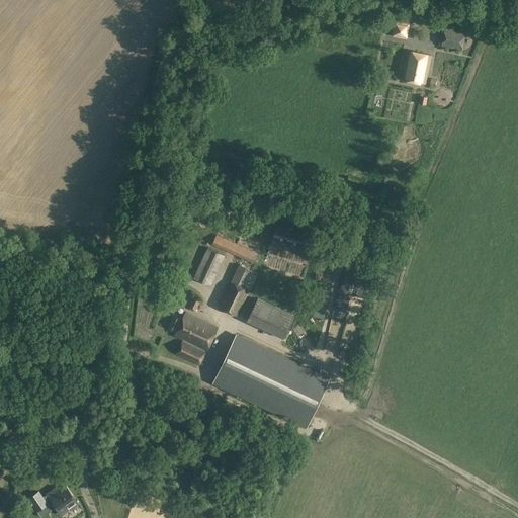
[(396,33),(412,36),(415,22),(400,18),(396,33)]
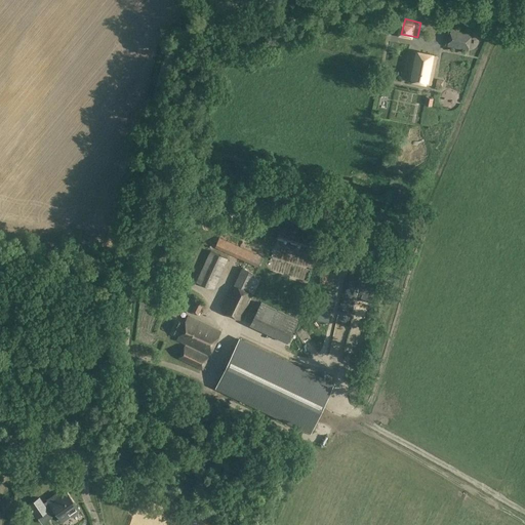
[(451,30),(448,46),(468,50),(471,34),(451,30)]
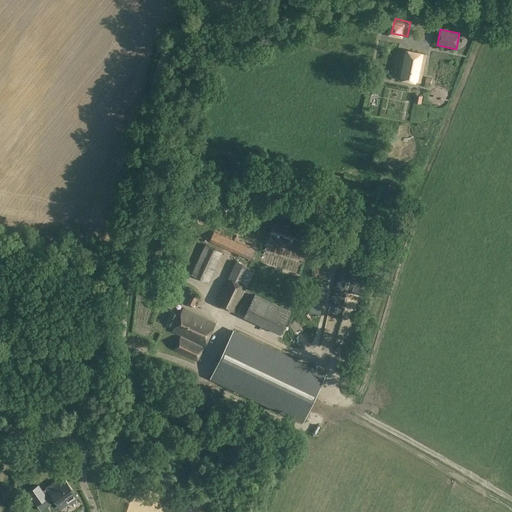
[(421,83),(427,54),(402,49),(397,78),(421,83)]
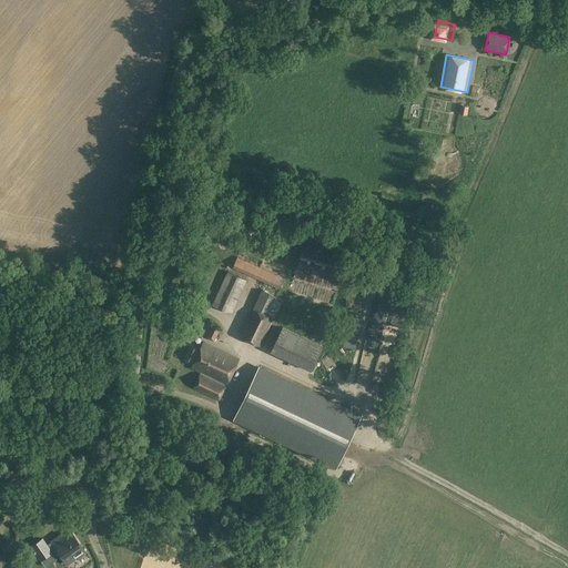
[(469,105),(459,104),(457,112),(468,114),(469,105)]
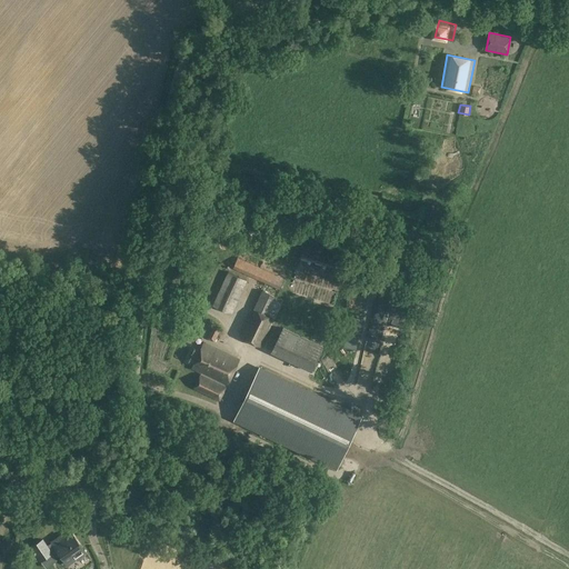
[(300,258),(340,270),(343,260),(303,248),(300,258)]
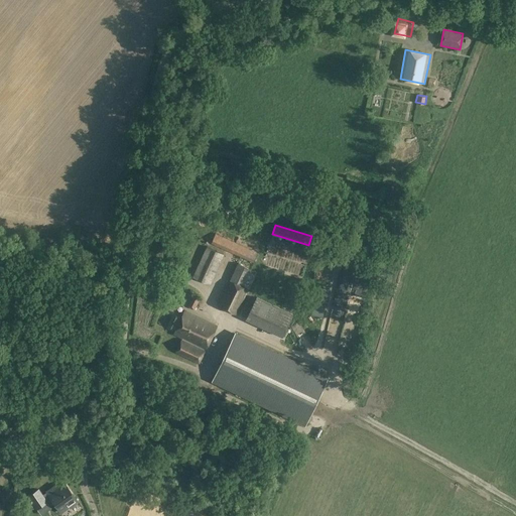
[(253,262),(255,258),(258,253),(216,233),(211,243),(253,262)]
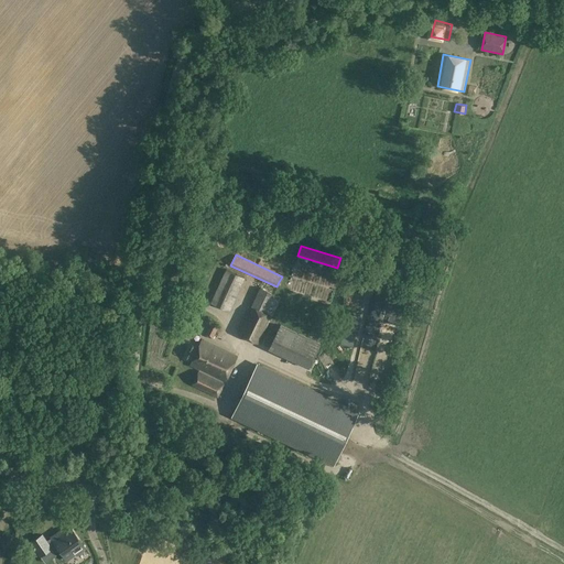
[(226,269),(219,282),(210,303),(230,312),(245,278),(226,269)]
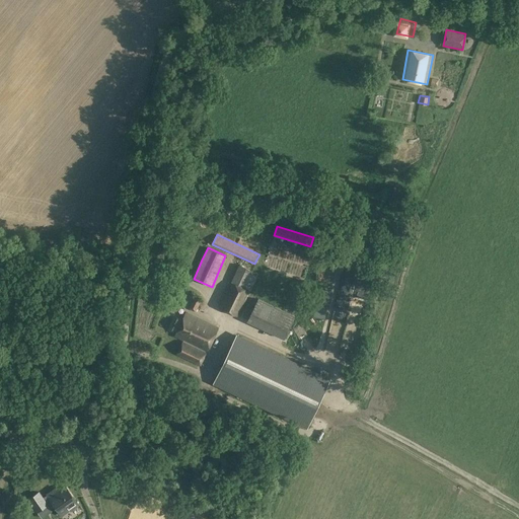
[(245,288),(250,291),(258,275),(239,265),(231,282),(236,283),(245,288)]
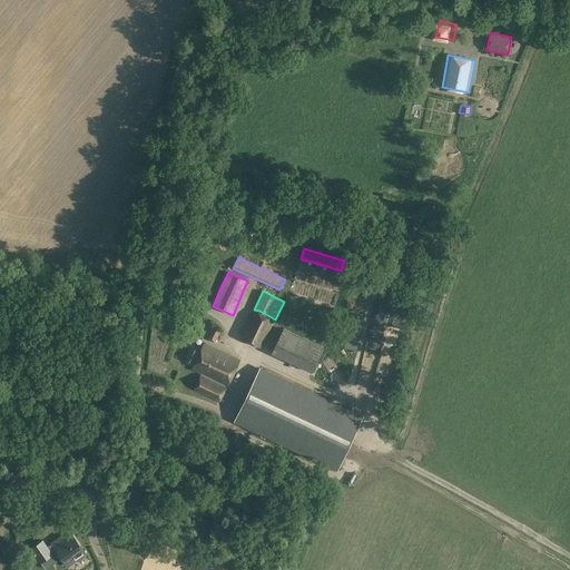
[(254,310),(239,337),(262,347),(275,320),(269,316),(259,311),(254,310)]
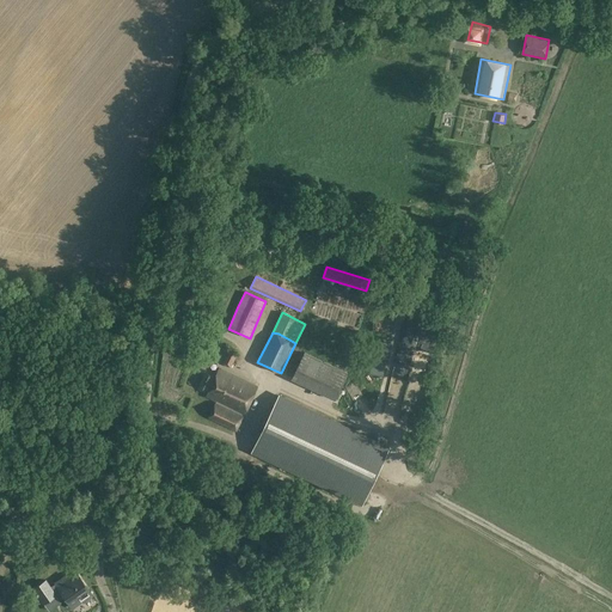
[(230,348),(226,355),(222,363),(231,367),(238,353),(230,348)]
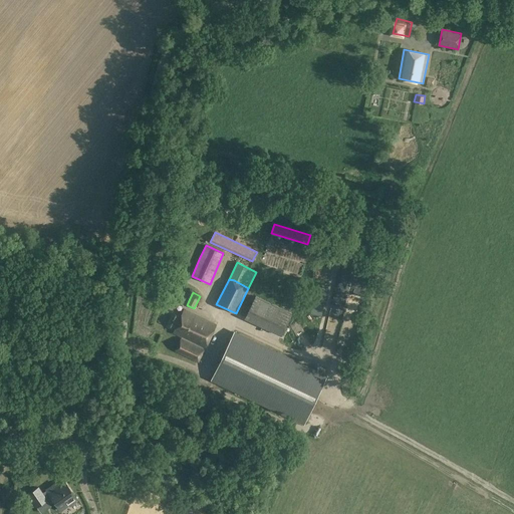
[(256,292),(244,314),(282,335),(294,313),(256,292)]
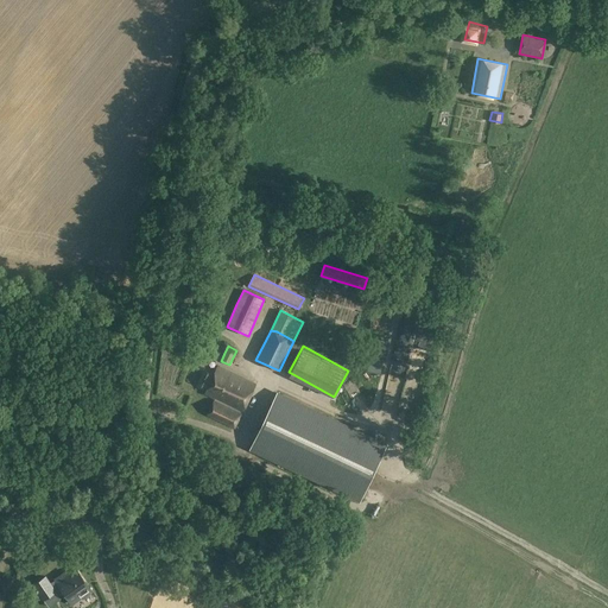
[(207,361),(194,356),(190,365),(202,371),(207,361)]
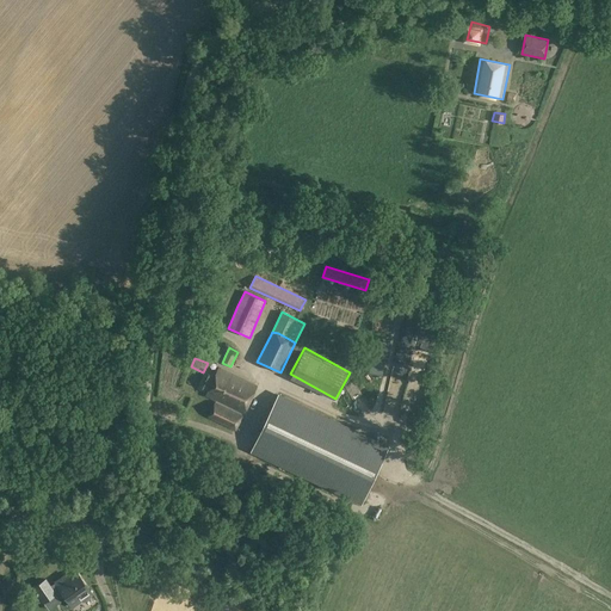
[(207,395),(244,413),(257,386),(220,368),(207,395)]
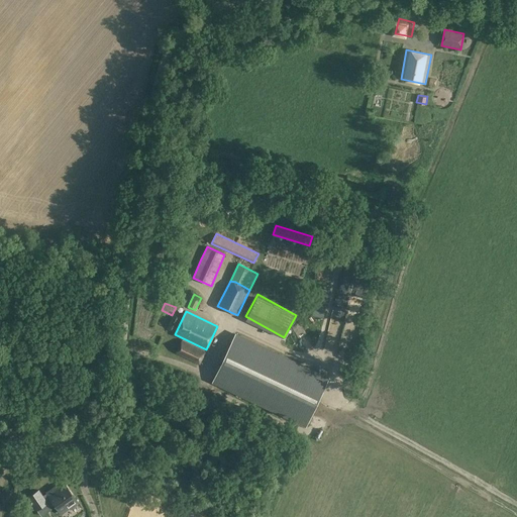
[(235,334),(217,374),(213,380),(306,425),(328,379),(303,367),(275,352),(236,334),(235,334)]
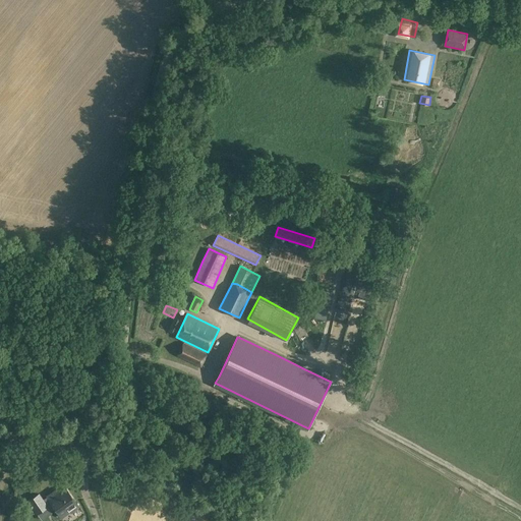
[(177,356),(200,367),(207,353),(184,342),(177,356)]
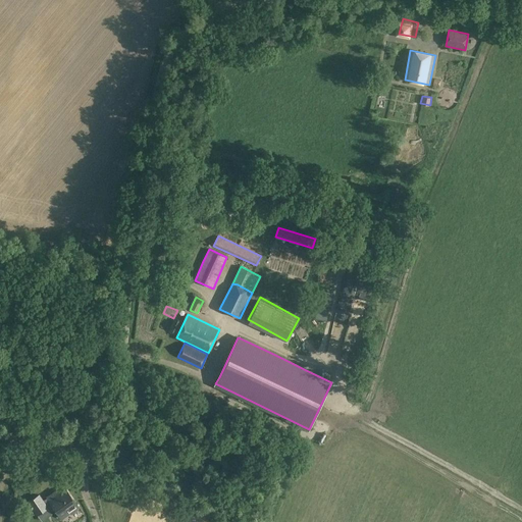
[(48,498),(52,504),(63,519),(81,508),(66,488),(56,496),(54,492),(48,497),(48,498)]
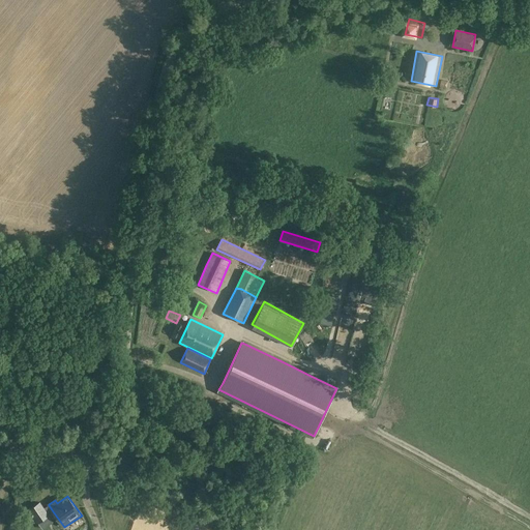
[(53,511),(49,505),(45,508),(42,506),(40,502),(36,505),(29,509),(38,523),(49,516),(49,514),(53,511)]
